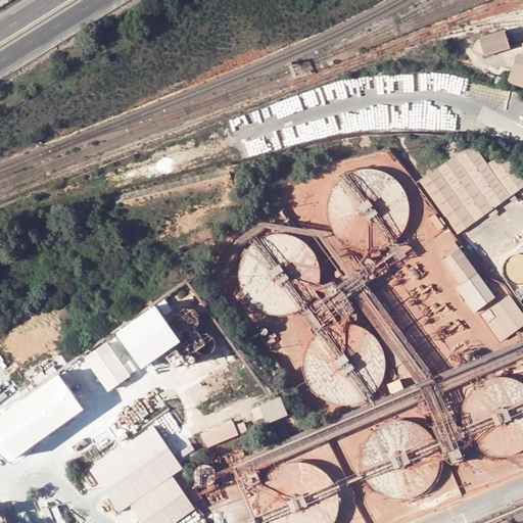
[(505,30),(480,37),(484,52),(509,45),(505,30)]
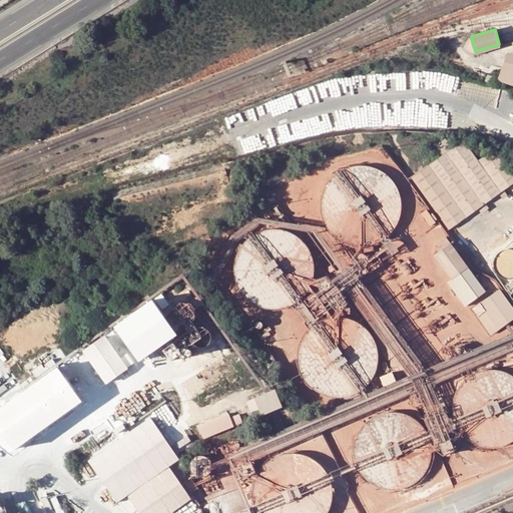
[(476,54),(500,47),(499,44),(475,51),(476,54)]
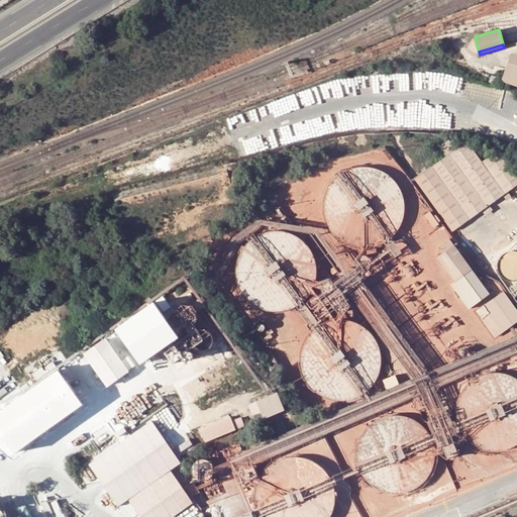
[(516,54),(512,53),(502,81),(516,86),(516,54)]
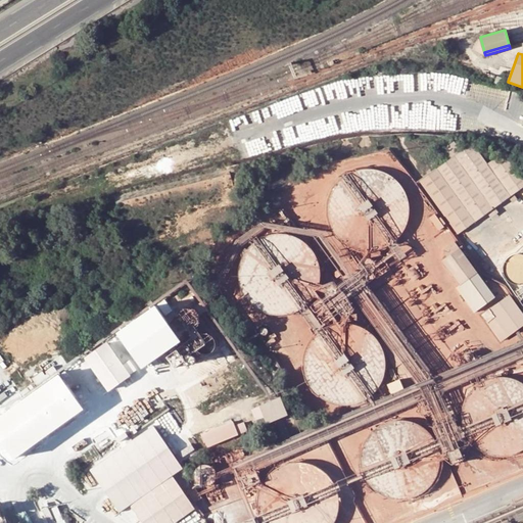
[(474,143),(420,181),(459,233),(522,188),(522,169),(521,171),(507,150),(488,162),(474,143)]
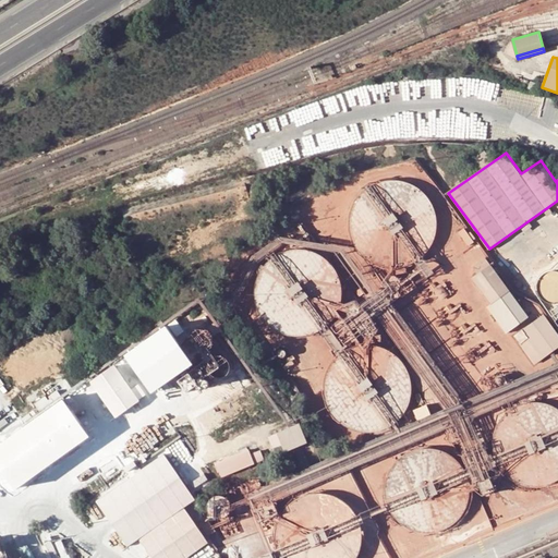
[(383,267),(387,268),(388,268),(392,268),(397,268),(401,267),(405,266),(410,265),(414,263),(419,261),(422,257),(425,255),(428,251),(431,247),(433,243),(435,240),(436,235),(437,231),(437,226),(437,221),(437,217),(436,213),(435,208),(433,204),(431,201),(428,196),(425,193),(419,187),(415,185),(411,183),(407,181),(402,180),(398,179),(393,179),(389,179),(385,180),(380,181),(376,182),(372,184),(367,186),(364,189),(361,192),(358,195),(354,198),(352,203),(351,207),(349,211),(348,216),(348,220),(348,225),(348,229),(349,233),(350,238),(352,242),(354,246),(356,250),(359,254),(362,257),(366,259),(370,262),(374,264),(378,266),(383,267)]
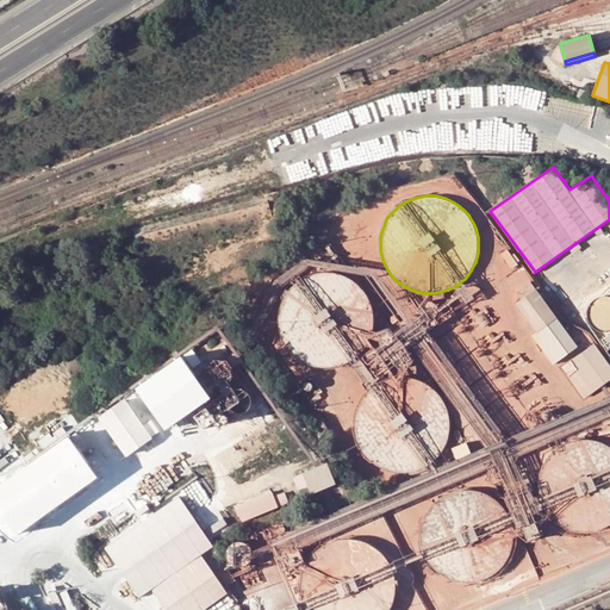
[(288,349),(292,353),(294,355),(298,359),(303,361),(307,363),(312,365),(317,366),(322,367),(327,367),(331,367),(336,366),(341,365),(346,363),(350,361),(354,359),(358,355),(361,352),(365,348),(367,344),(369,340),(372,335),(373,330),(374,325),(374,321),(374,316),(374,311),(373,306),(371,302),(369,297),(367,293),(363,288),(360,285),(356,281),(353,279),(346,275),(341,273),(336,272),(331,272),(327,271),(322,271),(317,272),(312,273),(307,274),(303,277),(299,279),(294,282),(291,286),(288,290),(285,293),(282,298),(281,303),(279,307),(279,312),(278,317),(278,322),(279,327),(280,331),(281,336),(284,341),(286,346),(288,349)]
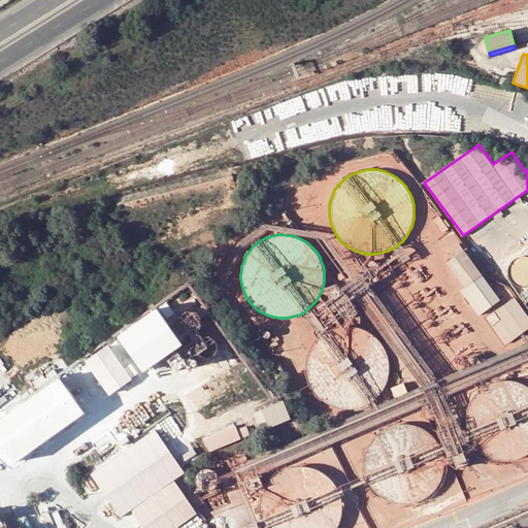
[(448,253),(453,259),(464,250),(460,244),(448,253)]
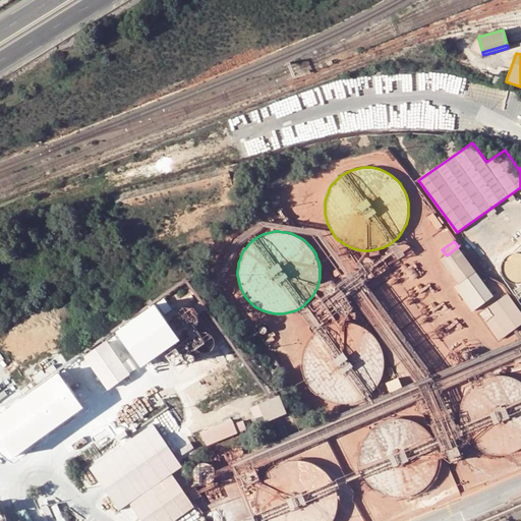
[(459,284),(476,272),(458,246),(447,255),(441,259),(459,284)]
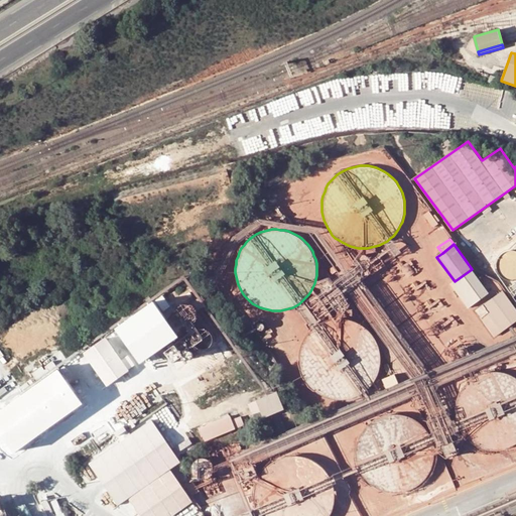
[(515,280),(515,279),(515,249),(501,261),(515,280)]
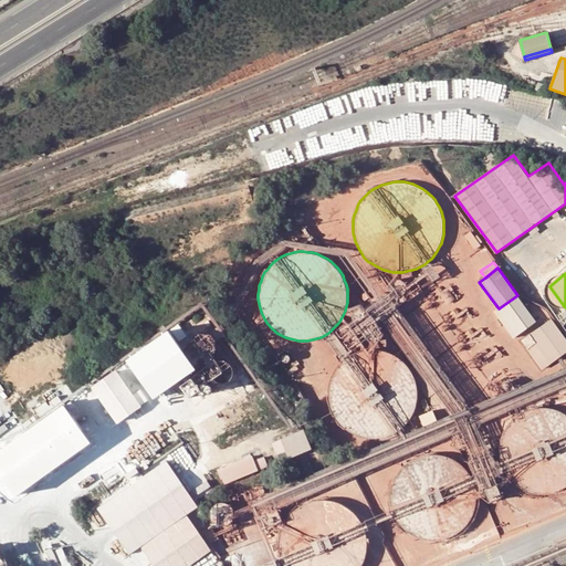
[(388,285),(388,287),(388,290),(389,292),(390,293),(392,295),(394,296),(396,296),(398,296),(401,295),(404,294),(405,293),(406,291),(406,289),(407,286),(406,285),(405,283),(404,281),(402,280),(400,279),(398,279),(397,278),(395,279),(392,280),(390,281),(389,282),(388,284),(388,285)]
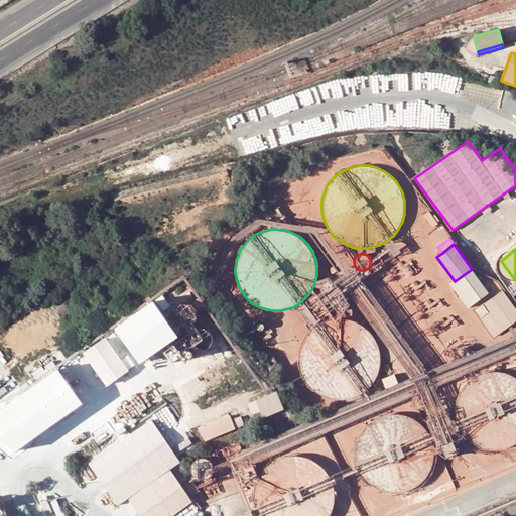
[(323,278),(320,279),(320,280),(318,282),(318,283),(317,285),(317,287),(317,289),(318,291),(319,292),(321,293),(324,294),(325,295),(327,295),(329,294),(331,293),(332,292),(333,291),(334,289),(335,287),(334,285),(334,283),(333,282),(332,280),(330,279),(329,278),(327,278),(325,278),(323,278)]
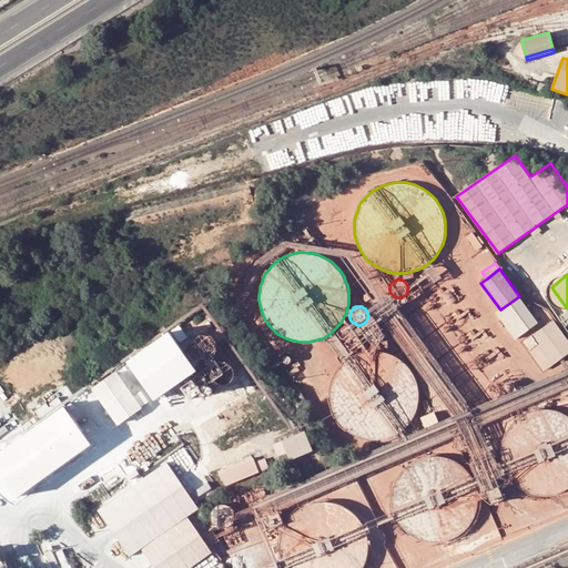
[(553,328),(549,323),(519,344),(540,374),(565,357),(561,353),(551,359),(537,338),(553,328)]
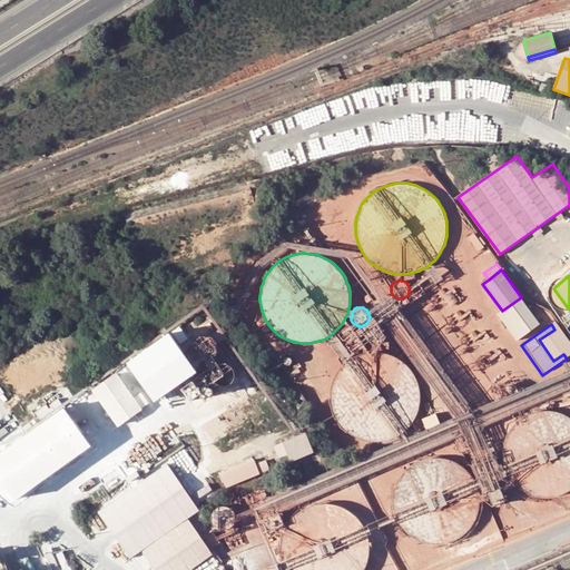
[(371,326),(369,327),(367,328),(366,330),(365,332),(364,334),(364,336),(364,338),(365,340),(366,342),(367,343),(370,344),(372,345),(374,345),(376,344),(377,344),(380,342),(382,341),(382,338),(383,336),(383,334),(382,333),(382,331),(381,328),(379,327),(376,326),(375,326),(373,326),(371,326)]
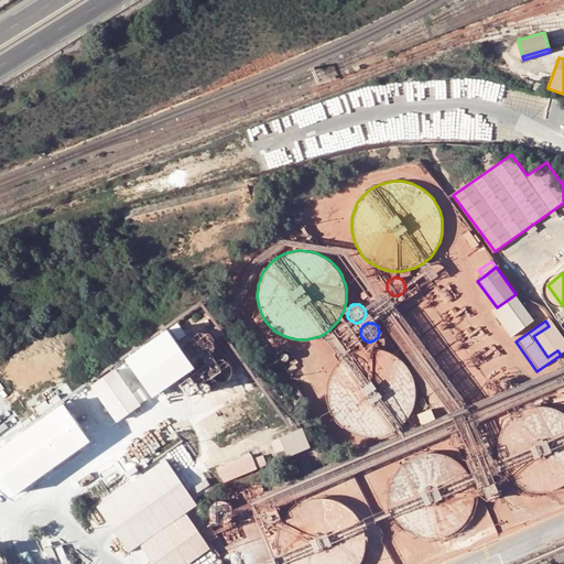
[(548,357),(557,350),(561,355),(563,351),(563,347),(549,326),(533,336),(548,357)]
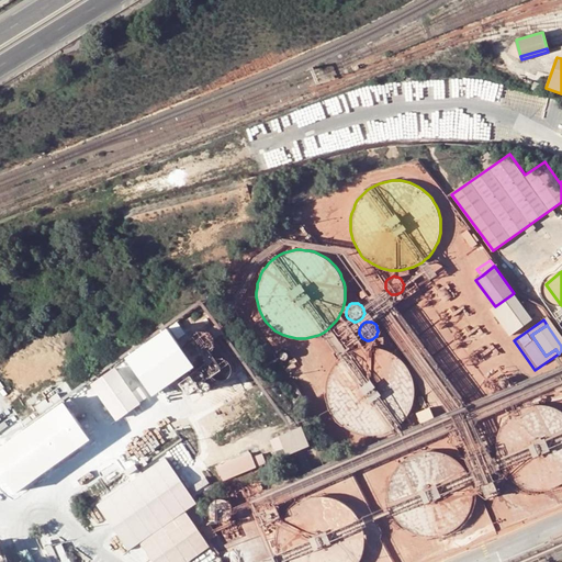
[(190,337),(190,339),(189,340),(189,343),(189,346),(190,348),(191,349),(192,351),(194,352),(197,353),(199,355),(203,355),(205,353),(208,352),(209,351),(211,349),(211,347),(212,345),(212,343),(212,340),(211,338),(210,336),(209,334),(206,333),(204,332),(202,332),(200,332),(198,332),(195,333),(193,334),(191,336),(190,337)]
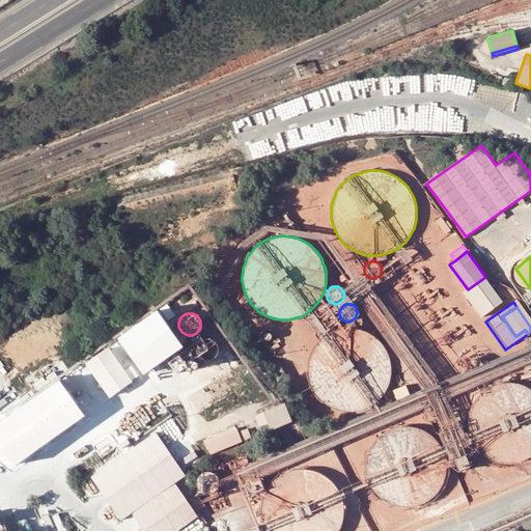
[(323,403),(327,406),(329,407),(333,409),(337,410),(341,411),(345,412),(350,412),(354,412),(358,411),(362,410),(366,408),(370,406),(373,403),(378,400),(381,398),(383,394),(386,391),(387,387),(389,383),(390,379),(391,374),(391,370),(391,366),(390,362),(389,358),(388,354),(386,350),(382,343),(380,340),(375,337),(372,335),(369,332),(365,331),(361,329),(357,328),(353,328),(348,328),(343,328),(339,329),(335,330),(331,332),(328,334),(324,336),(320,339),(317,341),(315,345),(312,348),(310,353),(309,357),(308,361),(307,365),(307,369),(307,373),(308,378),(309,382),(310,386),(312,390),(314,394),(316,397),(319,400),(323,403)]
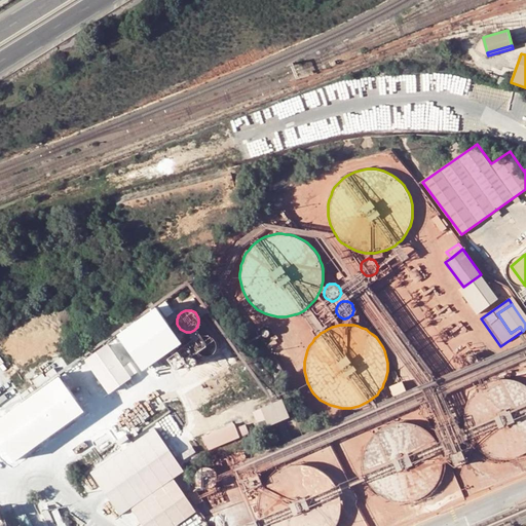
[(196,340),(195,342),(194,344),(194,346),(195,348),(196,350),(197,352),(198,354),(200,355),(203,357),(205,357),(208,357),(210,357),(212,355),(213,353),(215,352),(216,350),(216,348),(216,346),(216,343),(216,341),(215,340),(213,338),(211,337),(210,336),(208,335),(204,335),(202,335),(200,336),(199,337),(197,339),(196,340)]
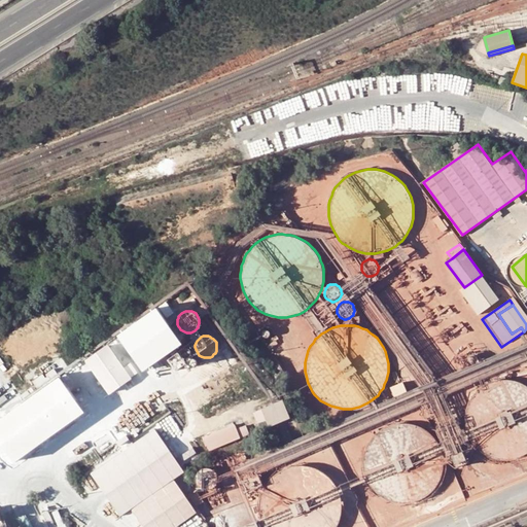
[(104,349),(80,364),(102,397),(126,382),(104,349)]
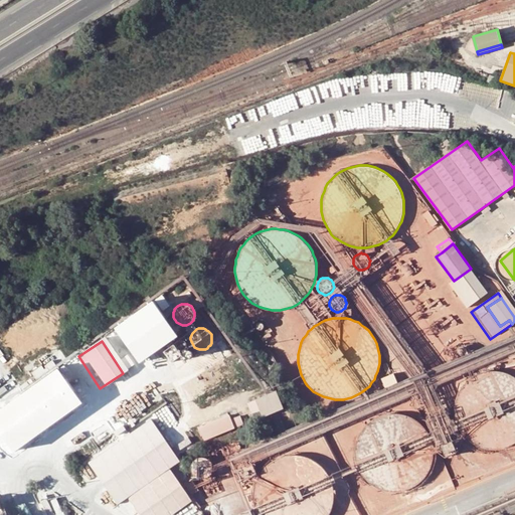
[(37,368),(26,375),(33,385),(43,377),(37,368)]
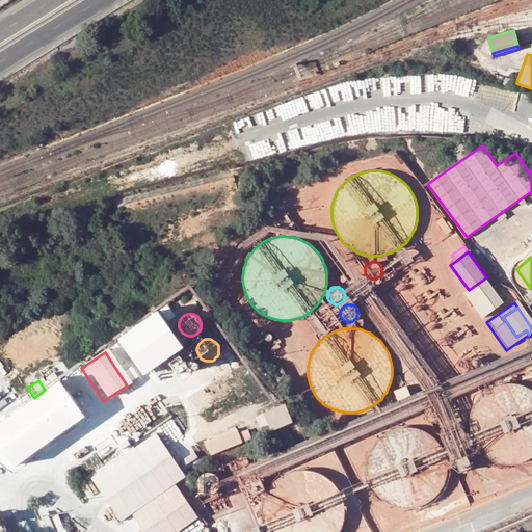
[(55,382),(45,390),(34,398),(20,407),(45,444),(81,419),(55,382)]
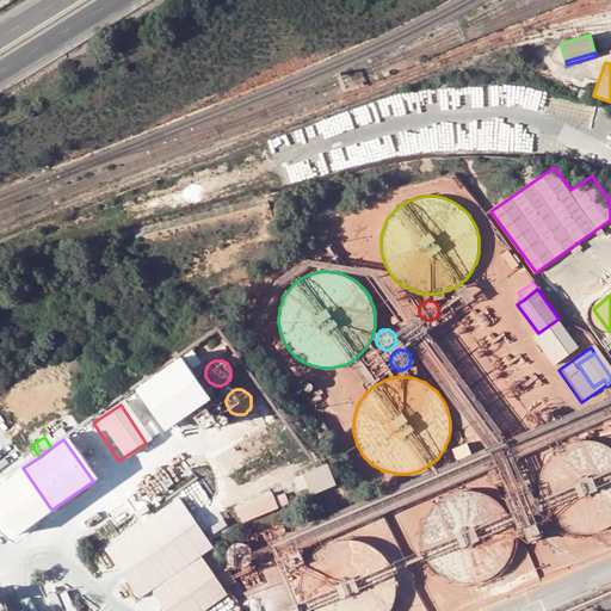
[(610,446),(608,445),(604,443),(599,442),(594,440),(590,439),(585,439),(580,439),(574,440),(569,442),(566,443),(561,445),(557,448),(553,451),(549,455),(547,458),(544,462),(542,467),(539,471),(538,476),(537,481),(537,486),(537,491),(538,495),(539,501),(541,506),(543,510),(547,514),(549,518),(553,522),(556,525),(561,528),(565,530),(569,531),(574,534),(579,534),(584,534),(588,534),(593,534),(598,532),(603,531),(608,529),(610,525),(610,446)]
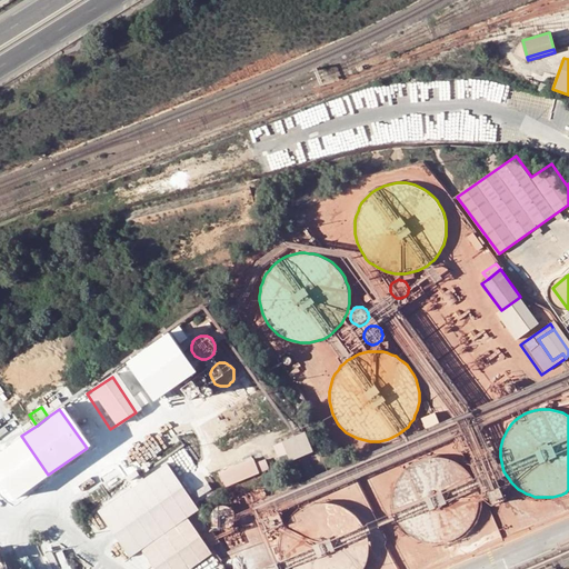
[(305,432),(282,441),(291,461),(315,451),(305,432)]
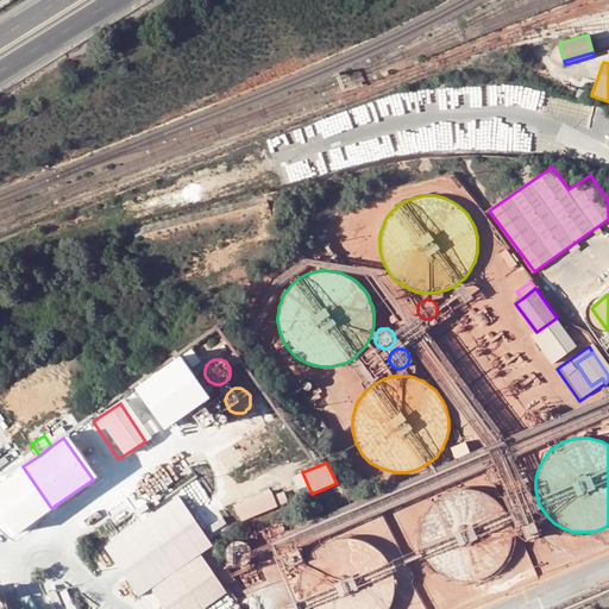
[(51,508),(23,466),(0,482),(0,512),(14,533),(51,508)]
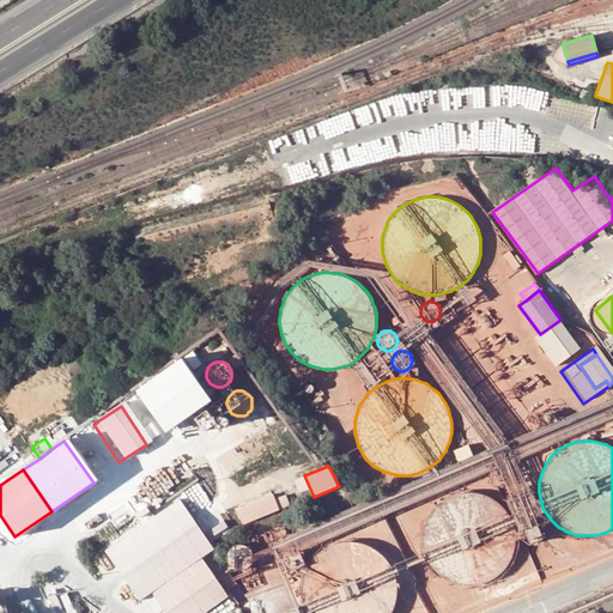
[(304,501),(314,497),(304,475),(295,479),(304,501)]
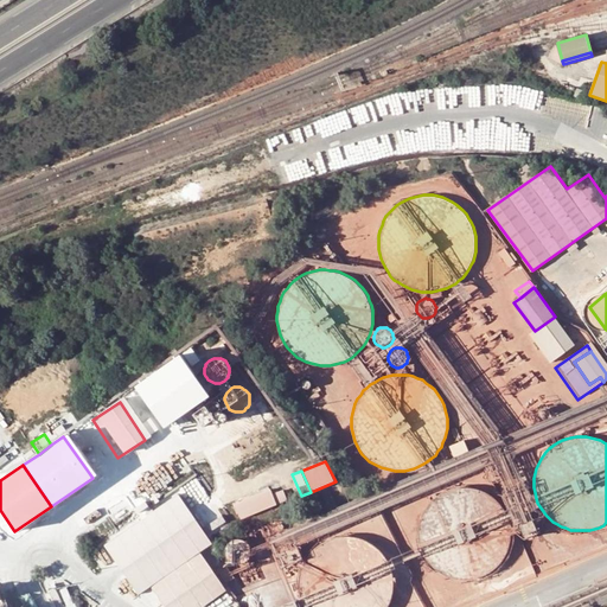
[(429,502),(426,505),(425,508),(422,512),(420,517),(419,522),(417,525),(417,531),(417,536),(417,541),(419,545),(420,550),(422,554),(425,558),(427,562),(430,566),(434,569),(438,573),(441,575),(446,577),(451,579),(455,580),(460,580),(465,581),(470,580),(474,580),(479,577),(484,576),(489,574),(492,572),(496,568),(499,564),(502,561),(505,556),(506,553),(509,548),(510,543),(511,538),(511,534),(511,529),(510,524),(509,519),(506,515),(505,510),(502,506),(499,503),(496,499),(492,496),(487,493),(484,491),(479,489),(474,487),(470,487),(465,486),(459,487),(454,487),(449,489),(445,491),(440,493),(436,496),(433,498),(429,502)]
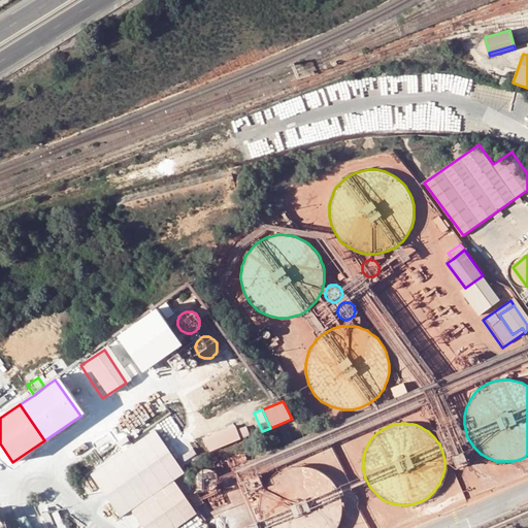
[(204,438),(210,451),(250,435),(245,425),(236,429),(234,425),(204,438)]
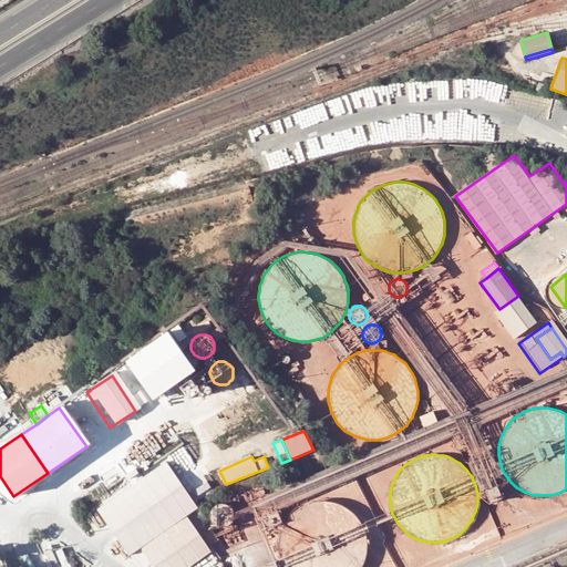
[(164,462),(98,508),(129,555),(141,547),(187,515),(199,507),(164,462)]
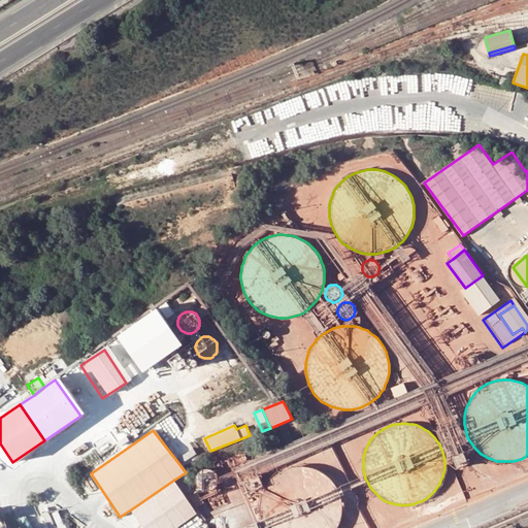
[(276,472),(273,475),(271,476),(268,480),(265,484),(263,487),(261,491),(260,495),(259,499),(258,503),(258,507),(258,512),(259,516),(260,520),(261,524),(263,527),(334,527),(335,527),(337,524),(339,520),(340,516),(340,512),(341,507),(340,503),(340,499),(339,495),(337,491),(335,487),(333,483),(331,480),(328,476),(325,474),(321,471),(318,469),(314,468),(309,467),(305,466),(301,466),(296,466),(292,466),(288,467),(284,468),(281,470),(276,472)]
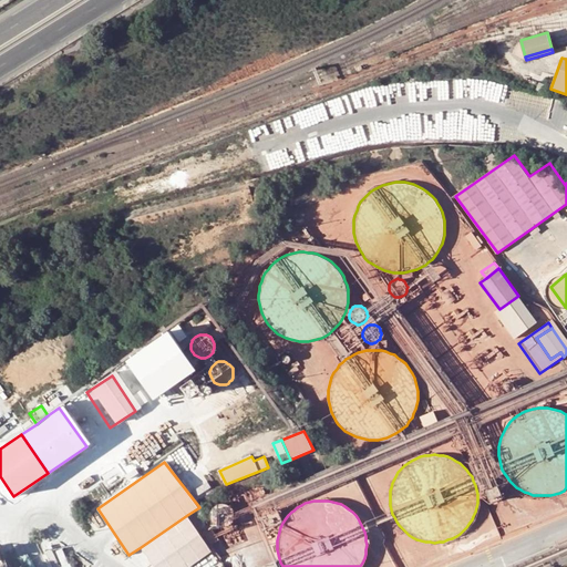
[(198,509),(192,514),(202,526),(207,522),(198,509)]
